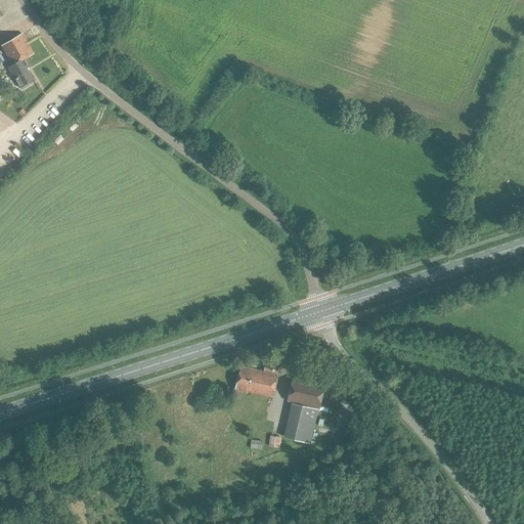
[(23,34),(2,46),(13,66),(8,68),(22,89),(24,89),(29,86),(30,84),(29,82),(34,80),(27,68),(31,66),(26,58),(34,53),(23,34)]
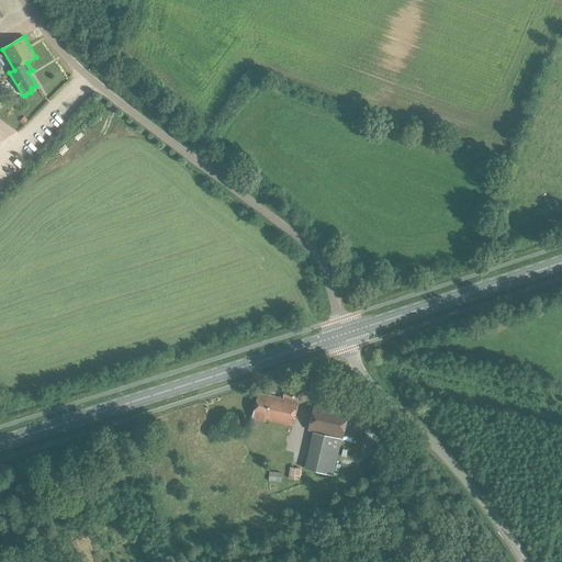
[(282,398),(258,393),(253,419),(266,423),(267,420),(292,426),(300,393),(284,390),(282,398)]
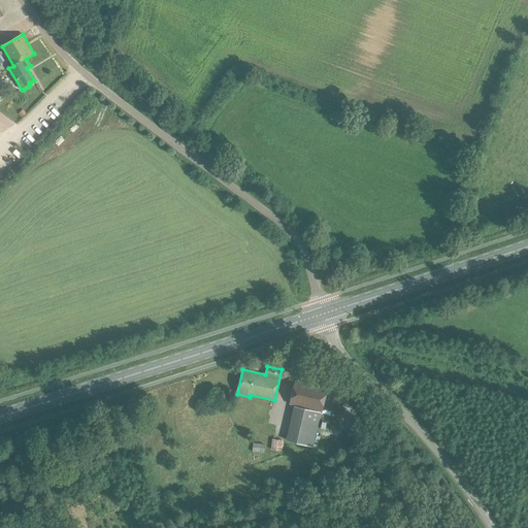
[(289,404),(322,413),(323,413),(329,388),(295,381),(289,404)]
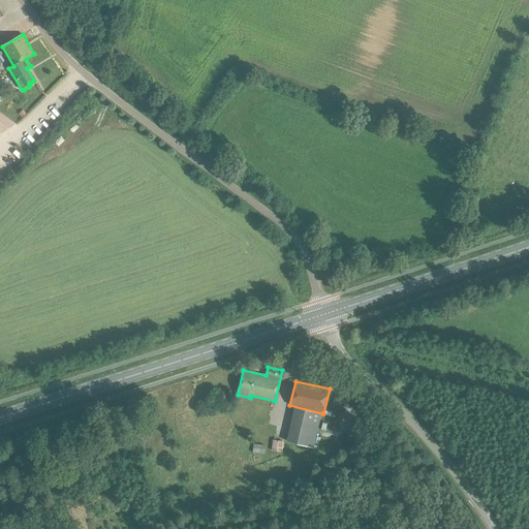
[(242,400),(240,411),(252,414),(254,402),(242,400)]
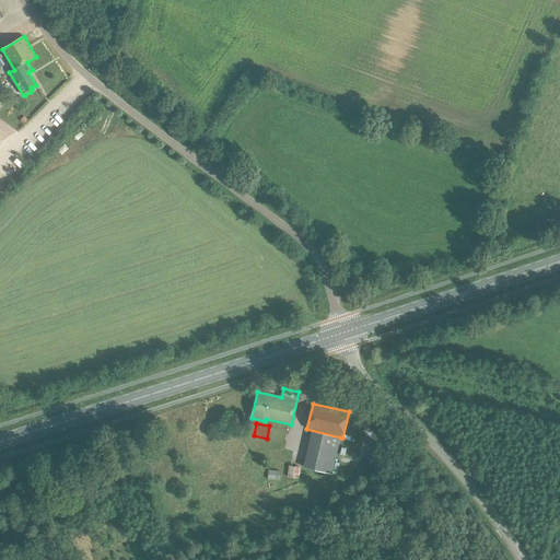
[(341,438),(324,434),(319,450),(337,453),(341,438)]
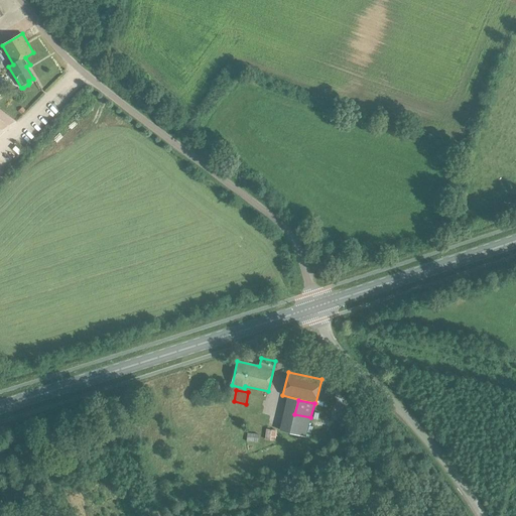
[(261,434),(263,423),(254,421),(252,432),(261,434)]
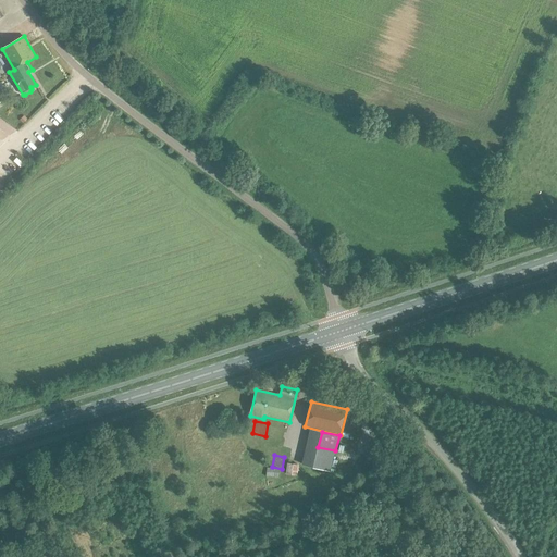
[(393,466),(387,461),(379,470),(384,475),(393,466)]
